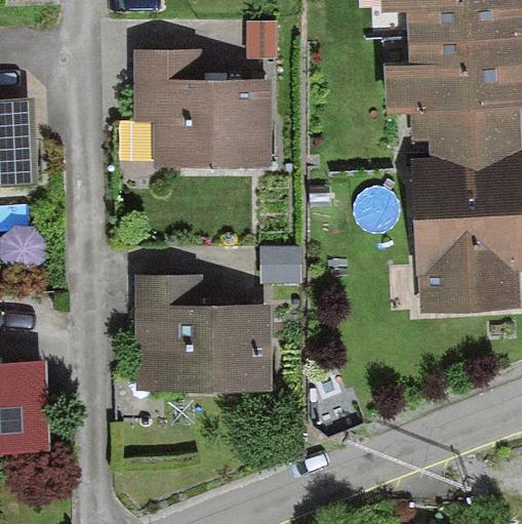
[(378,0),(379,12),(405,12),(406,64),(521,57),(521,25),(520,0),(378,0)]
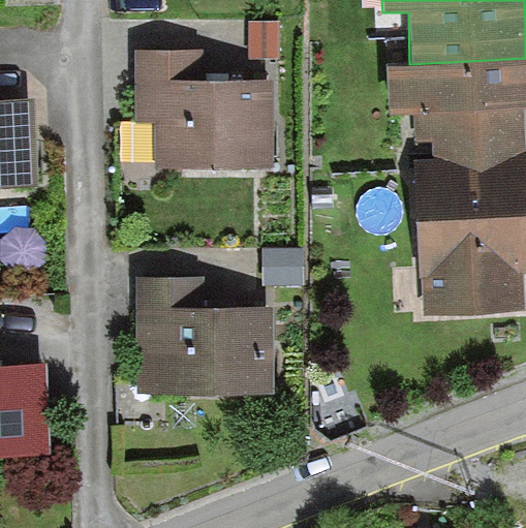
[(274,22),(247,23),(249,57),(275,56),(274,22)]
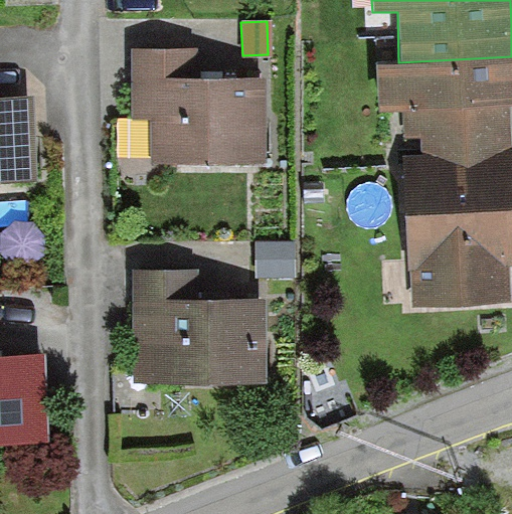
[(194,48),(132,48),(132,120),(145,120),(145,167),(267,167),(267,77),(194,77),(194,48)]
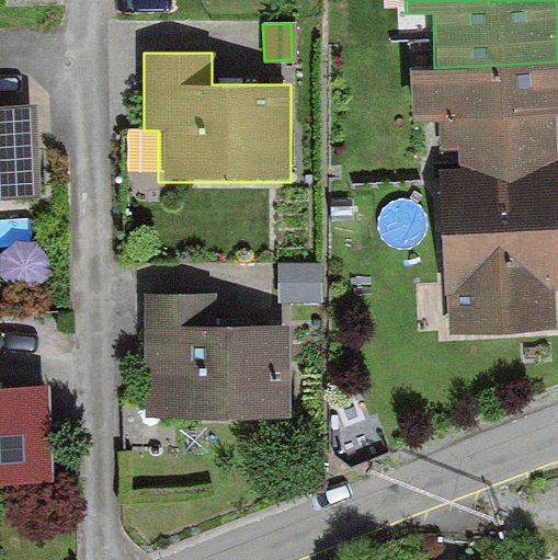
[(457,148),(458,171),(557,167),(555,115),(557,114),(557,61),(434,68),(410,69),(412,121),(440,121),(440,148),(457,148)]
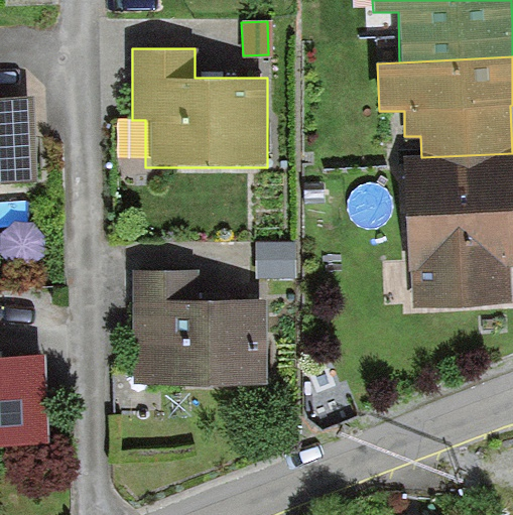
[(0,179),(36,178),(32,95),(0,96),(0,179)]
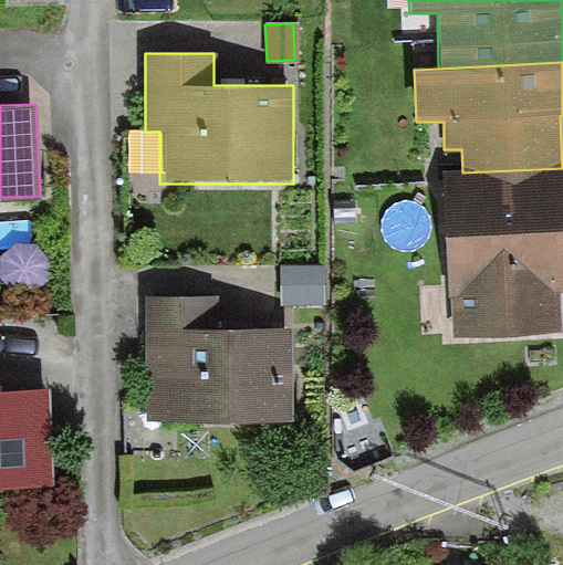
[(562,167),(562,168),(462,173),(441,174),(449,336),(560,332),(558,292),(562,292),(562,167)]
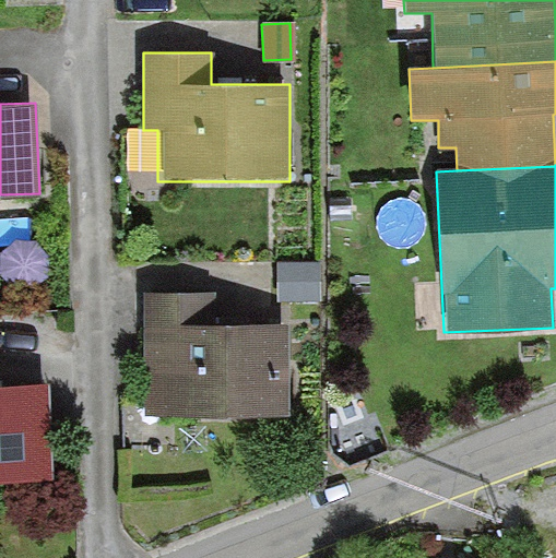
[(318,264),(278,263),(278,299),(317,300),(318,264)]
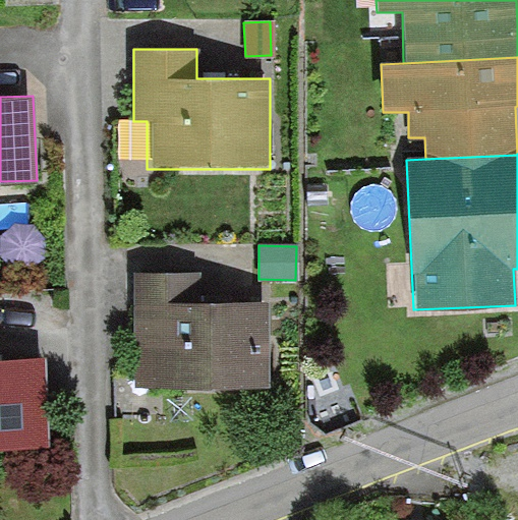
[(198,274),(132,275),(133,390),(271,388),(269,301),(198,302),(198,274)]
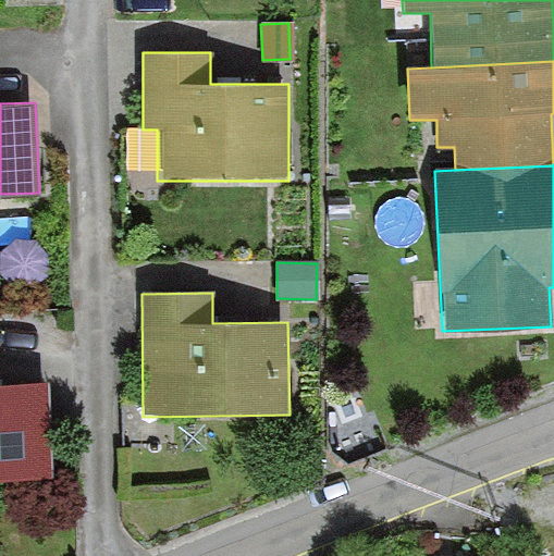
[(0,479),(51,477),(47,384),(0,386),(0,479)]
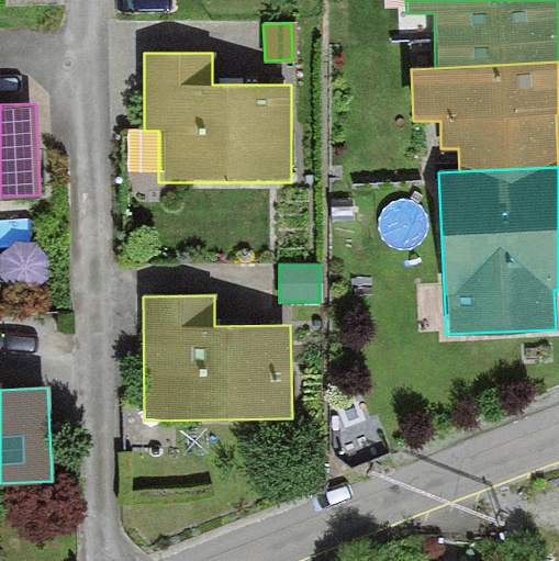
All buildings are outlined.
